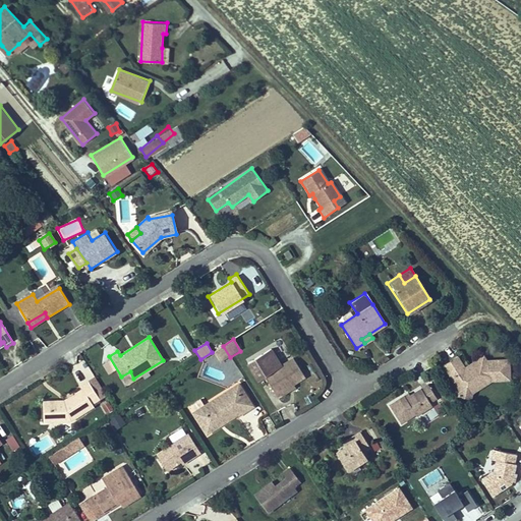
[(230,357),(223,346),(214,351),(221,362),(230,357)]
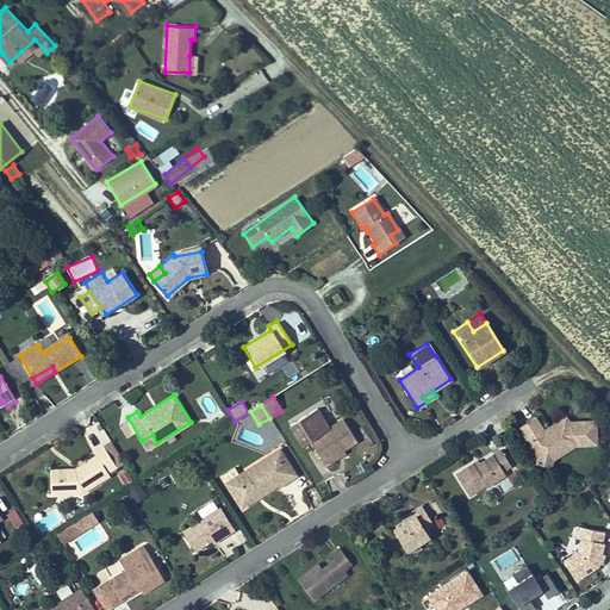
[(331,425),(319,406),(288,425),(303,448),(310,443),(325,467),(334,461),(330,456),(342,448),(355,441),(341,419),(331,425)]
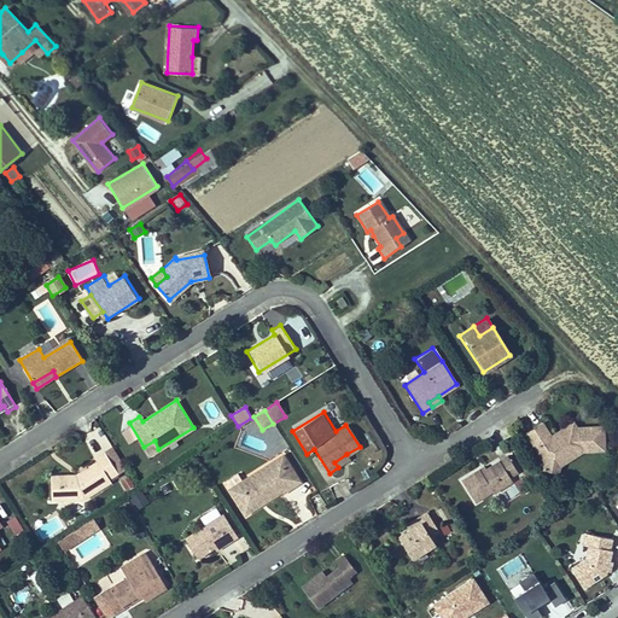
[(604,452),(602,430),(576,431),(573,426),(552,439),(542,425),(528,433),(546,464),(555,458),(559,462),(575,453),(604,452)]
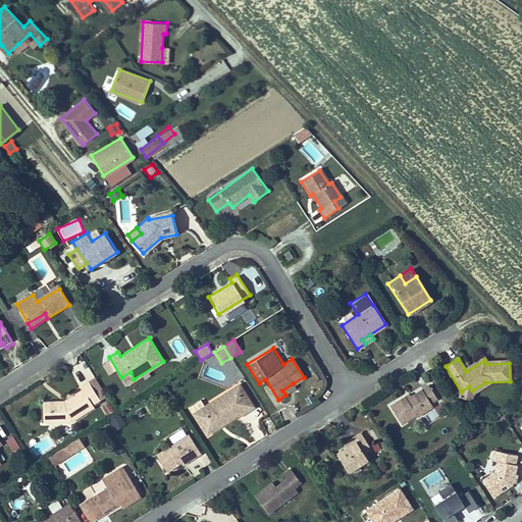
[(77,384),(93,378),(86,360),(70,366),(77,384)]
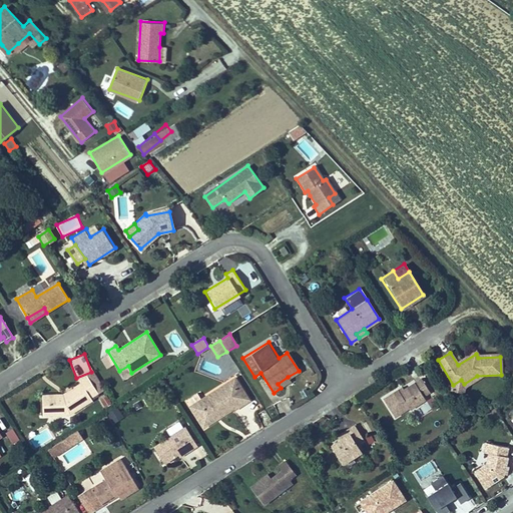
[(131,373),(128,366),(119,371),(123,377),(131,373)]
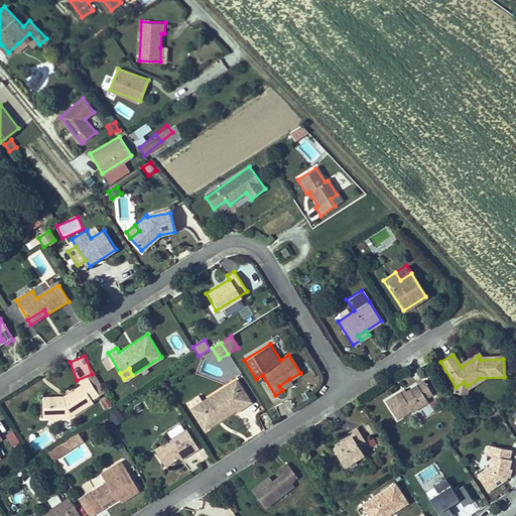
[(97,394),(87,377),(77,383),(79,385),(60,396),(60,401),(48,401),(48,417),(70,417),(92,404),(88,399),(97,394)]
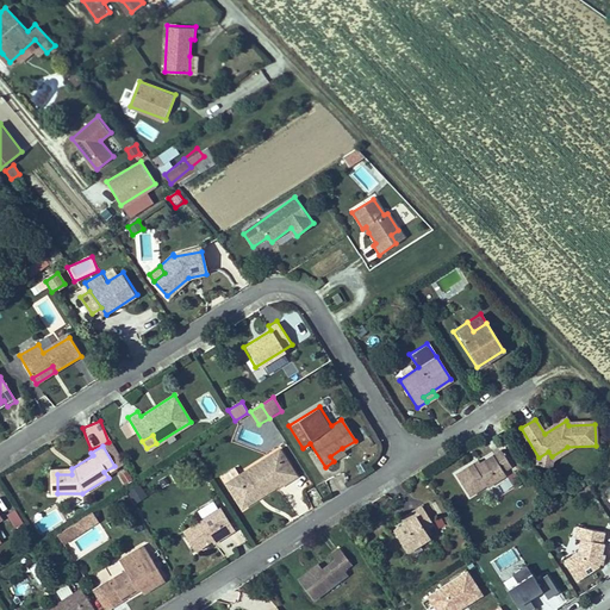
[(347,454),(342,448),(330,456),(334,461),(347,454)]
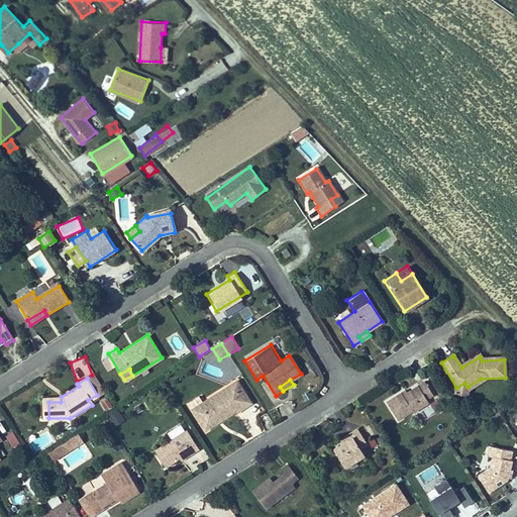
[(434,395),(425,380),(405,393),(403,391),(386,402),(396,419),(411,409),(413,412),(429,402),(427,399),(434,395)]
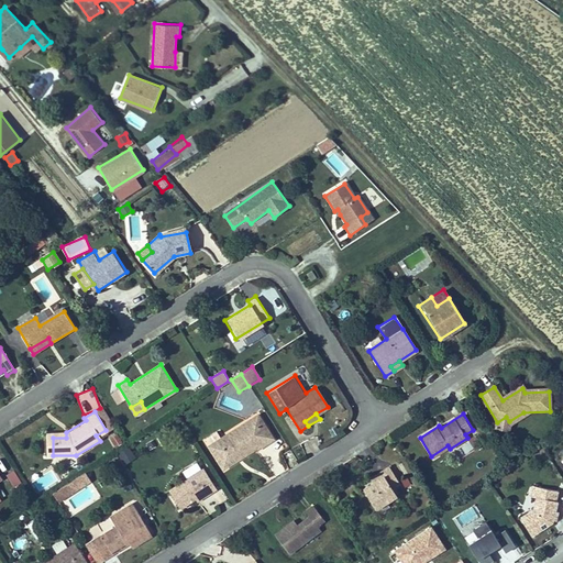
[(257,415),(224,434),(220,427),(206,437),(210,444),(221,462),(240,451),(242,455),(254,448),(256,451),(273,440),(257,415)]
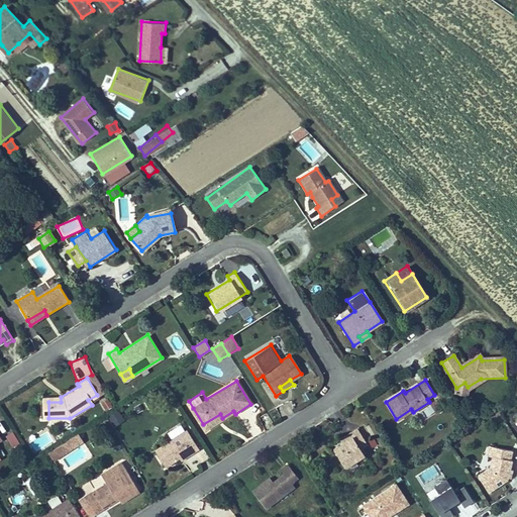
[(468,387),(464,383),(456,388),(454,395),(466,396),(468,387)]
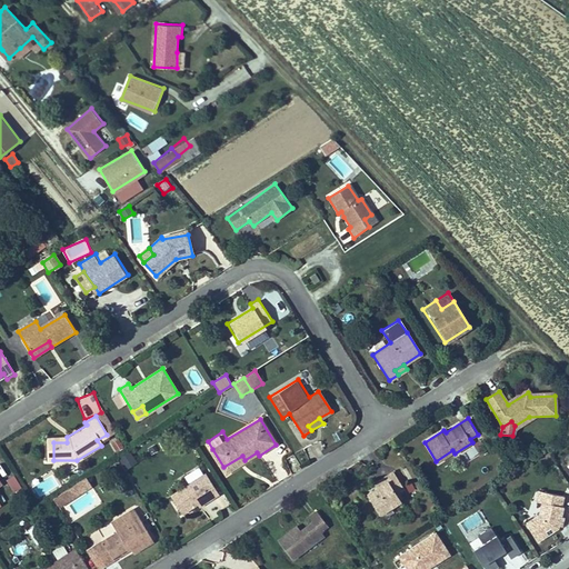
[(67,442),(67,437),(46,437),(46,460),(53,460),(53,442),(67,442)]
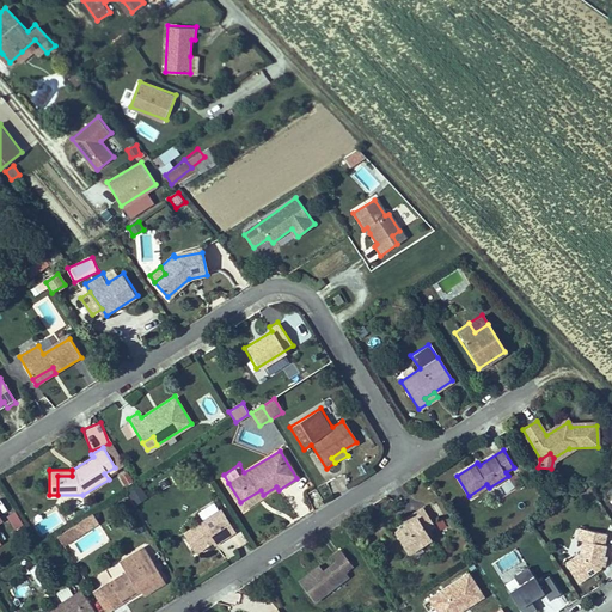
[(118,477),(124,487),(133,482),(127,472),(118,477)]
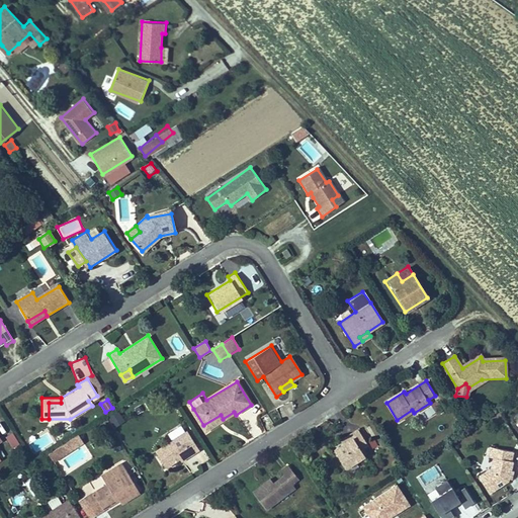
[(107,418),(114,428),(124,421),(117,411),(107,418)]
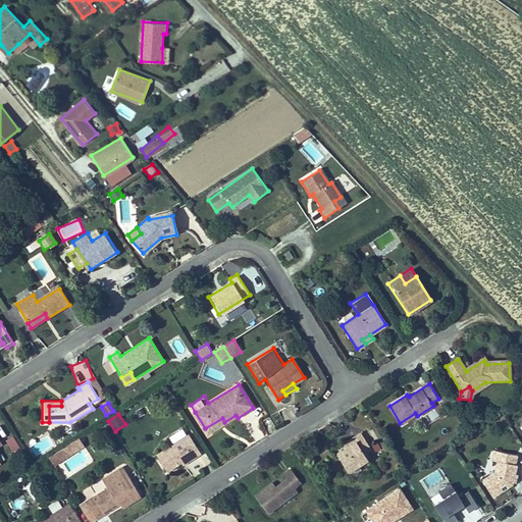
[(224,422),(222,418),(205,428),(208,432),(224,422)]
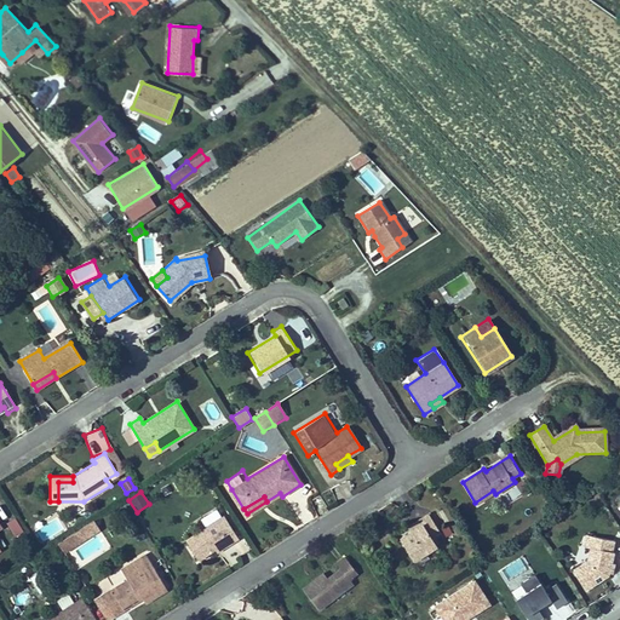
[(440,534),(428,515),(418,521),(422,526),(412,533),(400,539),(414,562),(435,549),(430,540),(440,534)]
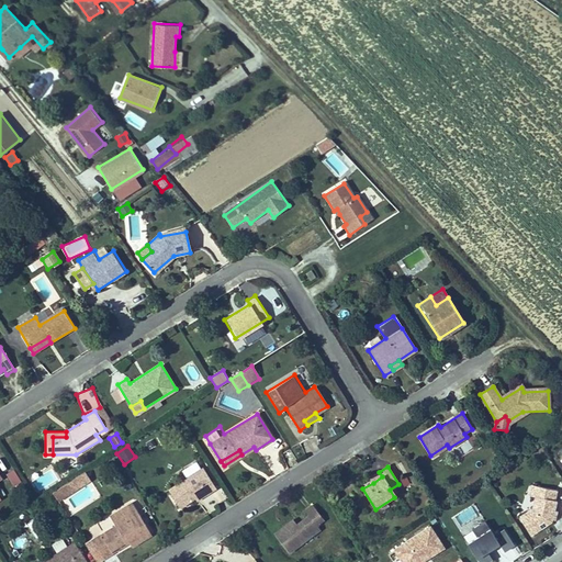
[(214,490),(201,469),(168,490),(179,506),(192,497),(203,491),(206,495),(214,490)]
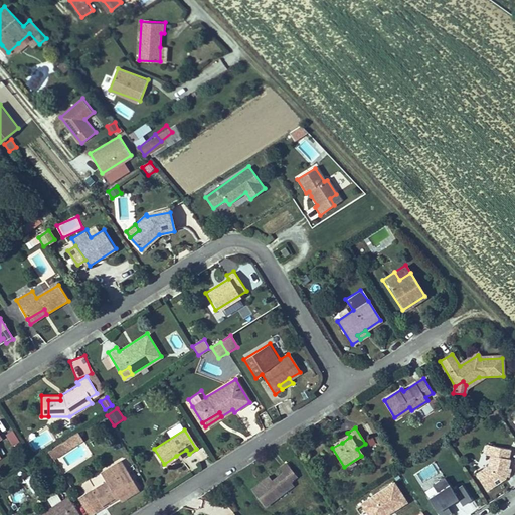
[(13,448),(20,444),(13,431),(6,435),(13,448)]
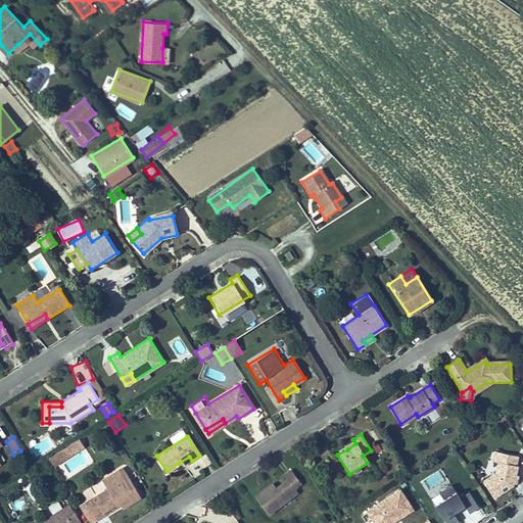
[(355,443),(352,439),(344,444),(347,449),(355,443)]
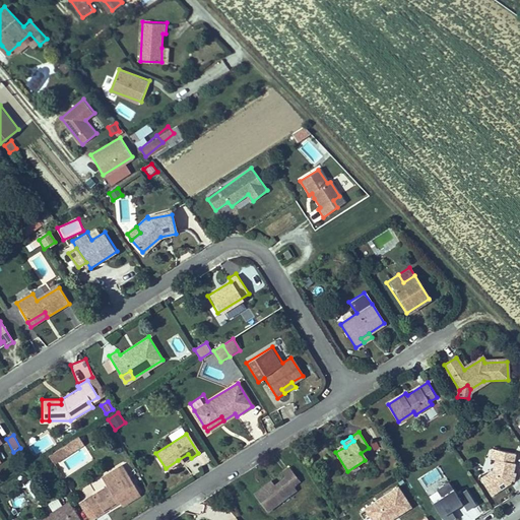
[(513,453),(491,448),(489,458),(493,459),(492,470),(479,478),(490,494),(509,481),(513,462),(511,462),(513,453)]
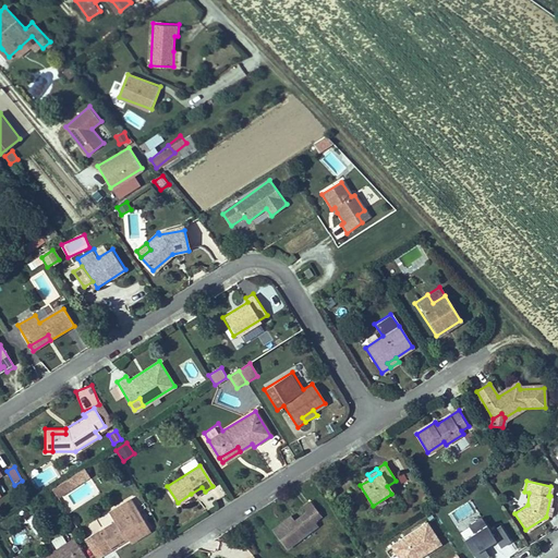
[(69,490),(63,482),(52,488),(58,498),(69,490)]
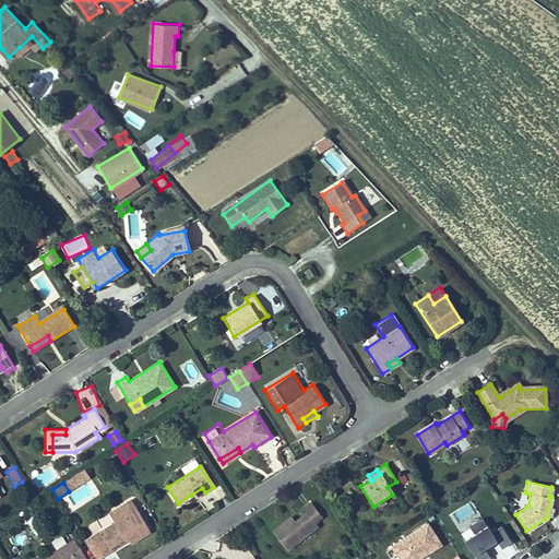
[(205,492),(202,488),(191,495),(194,499),(205,492)]
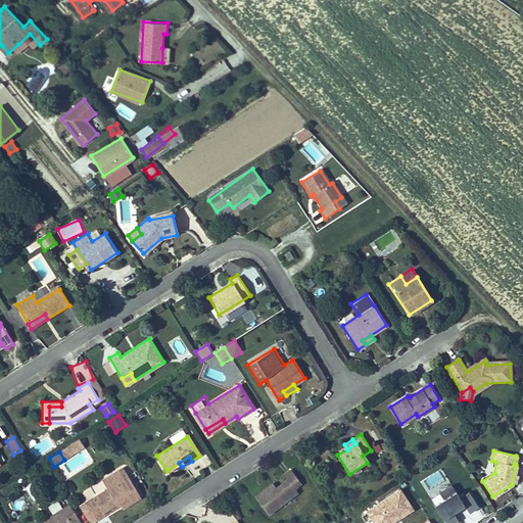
[(138,494),(123,468),(104,478),(107,488),(86,503),(97,520),(105,515),(103,513),(119,504),(120,506),(138,494)]
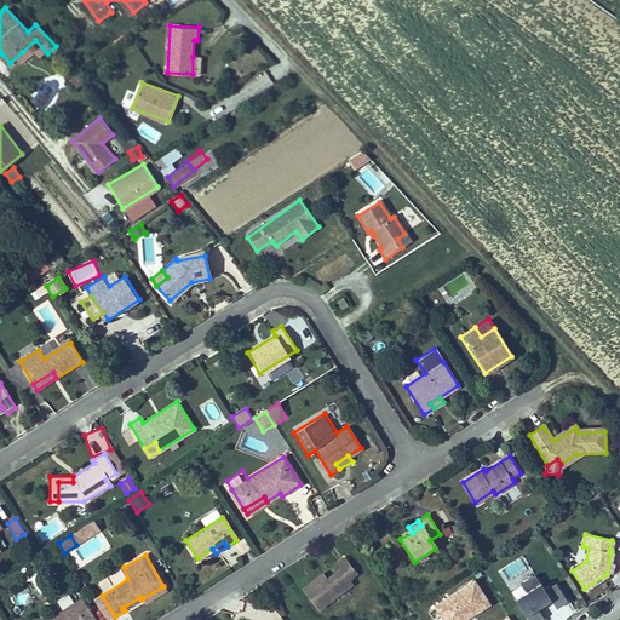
[(360,573),(350,558),(340,564),(344,569),(329,579),(326,573),(303,586),(317,610),(355,587),(350,579),(360,573)]
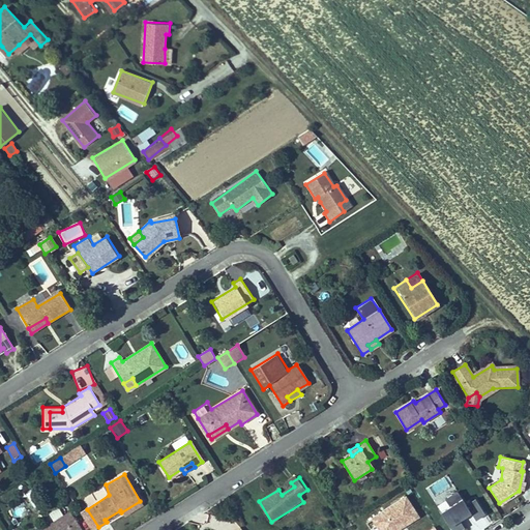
[(465,504),(457,491),(444,498),(448,505),(440,510),(451,529),(458,529),(463,527),(459,520),(470,512),(474,520),(483,513),(474,499),(465,504)]
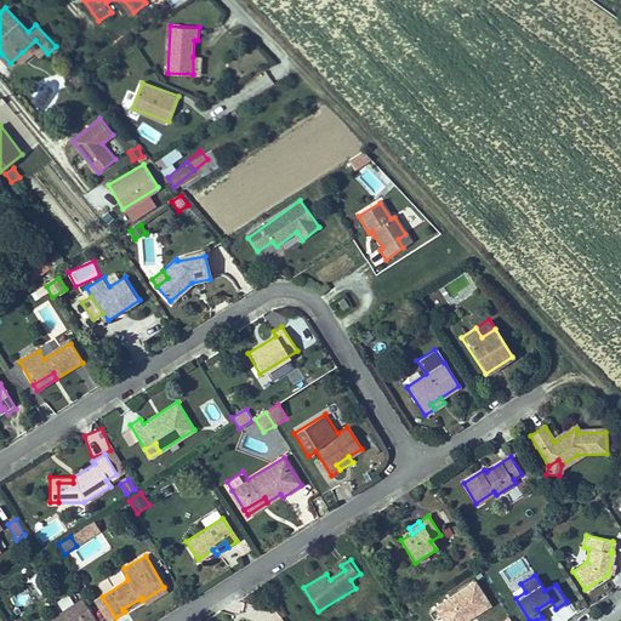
[(461,620),(490,603),(476,580),(432,607),(440,620),(461,620)]
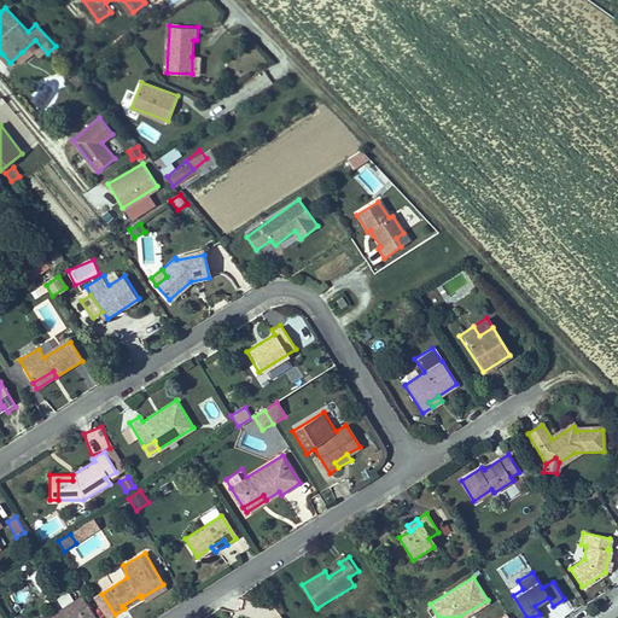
[(18,608),(35,598),(25,584),(9,596),(18,608)]
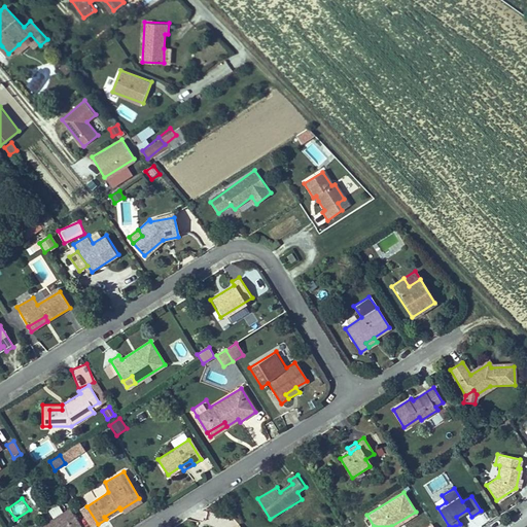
[(141,502),(139,498),(120,510),(124,514),(141,502)]
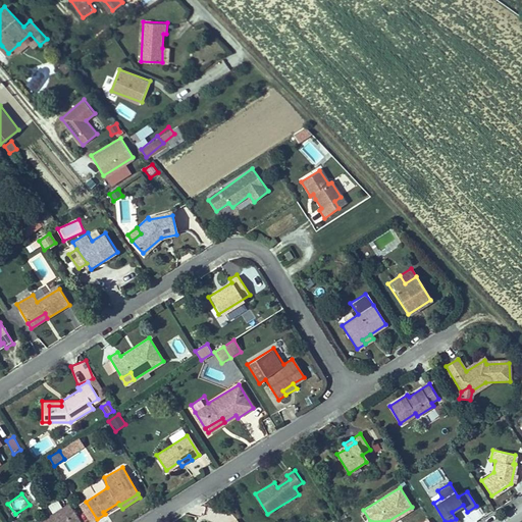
[(58,500),(47,506),(51,513),(62,508),(58,500)]
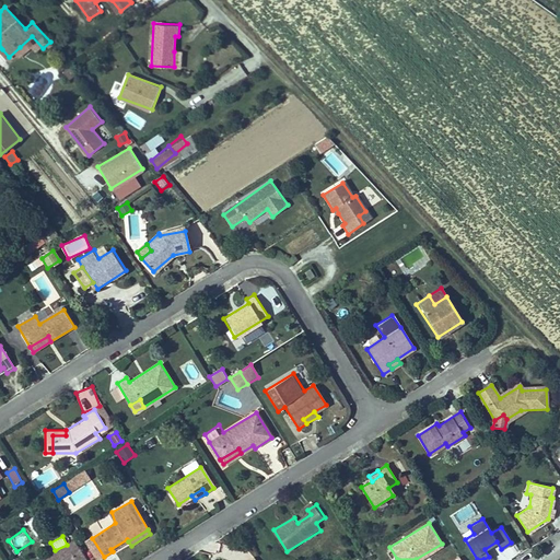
[(85,559),(86,559),(74,540),(44,559),(85,559)]
